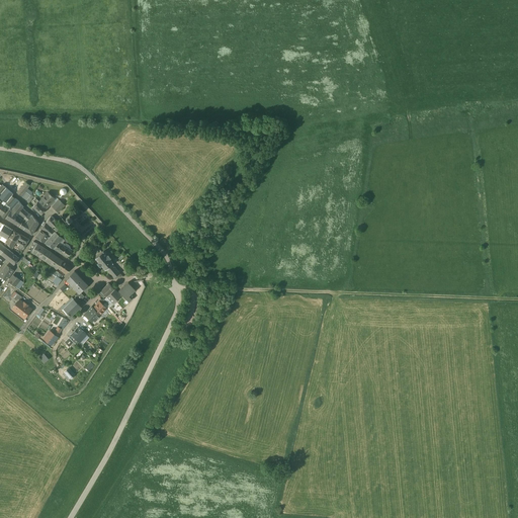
[(26,182),(17,193),(21,196),(30,185),(26,182)]
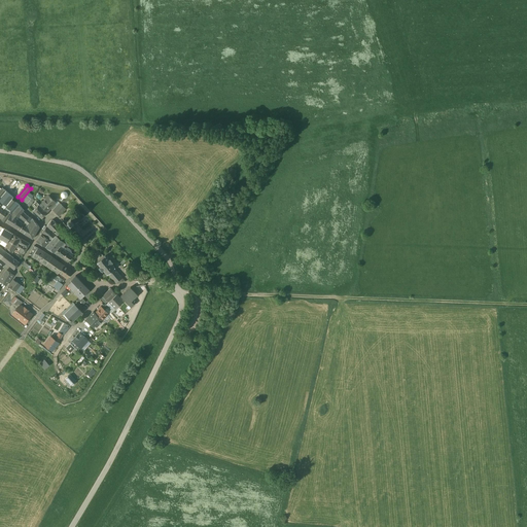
[(0,215),(6,208),(12,201),(14,199),(6,191),(0,200),(0,215)]
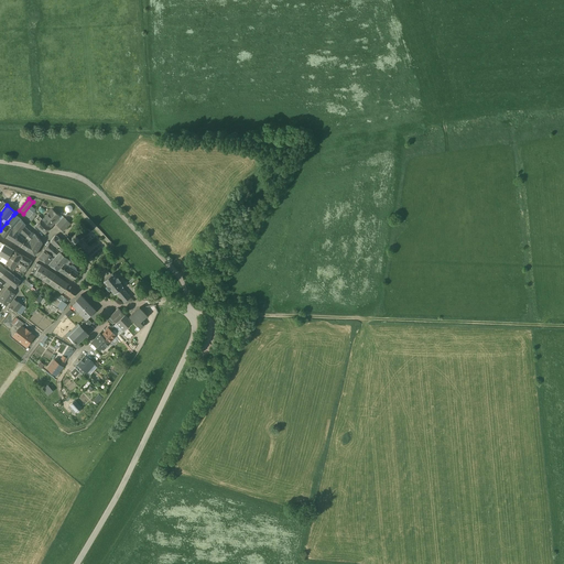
[(29,209),(24,215),(29,218),(32,215),(33,213),(29,209)]
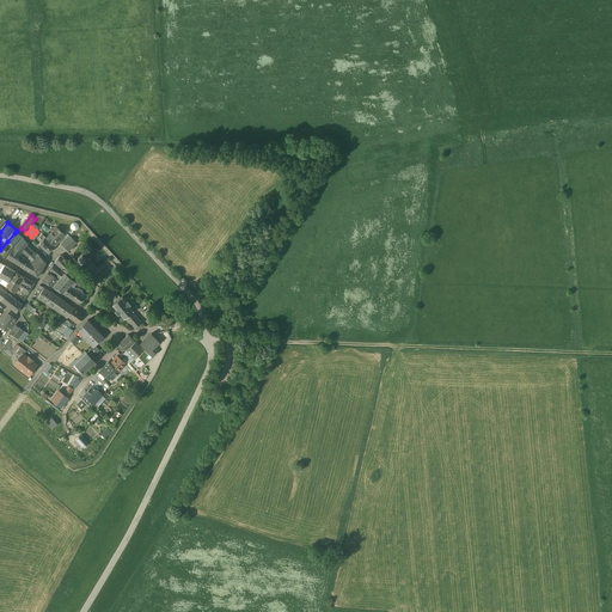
[(56,228),(47,238),(55,246),(59,242),(65,237),(56,228)]
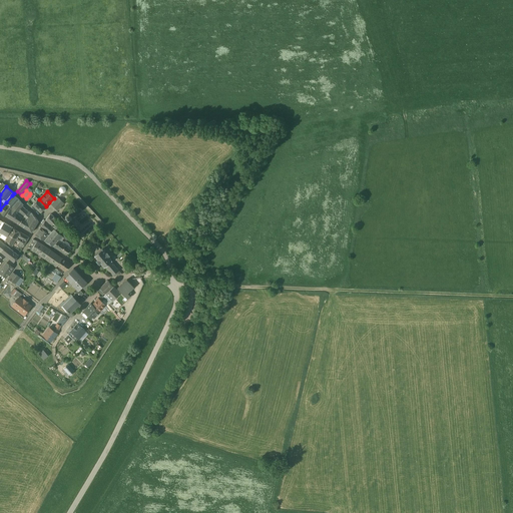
[(12,195),(6,202),(9,204),(11,203),(15,198),(12,195)]
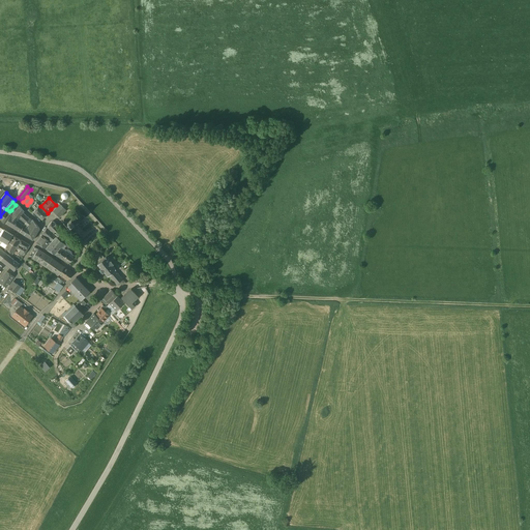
[(66,210),(60,204),(58,207),(53,211),(60,217),(66,210)]
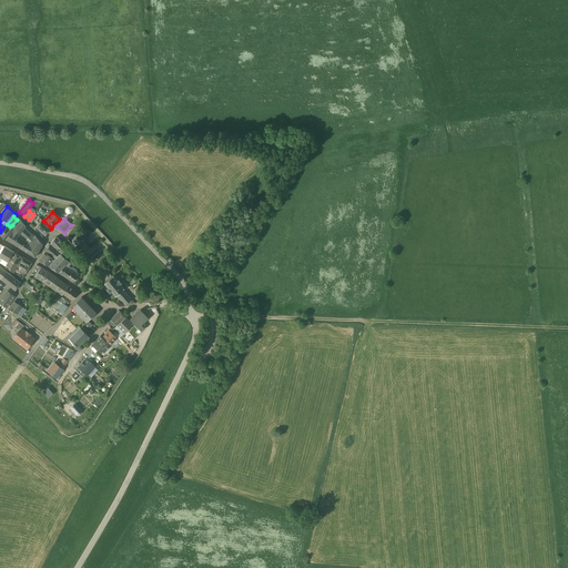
[(43,221),(42,221),(36,227),(46,235),(51,229),(43,221)]
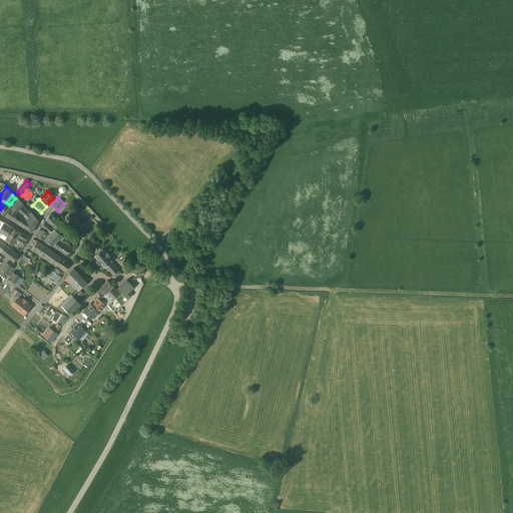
[(6,202),(0,209),(0,211),(3,213),(9,204),(6,202)]
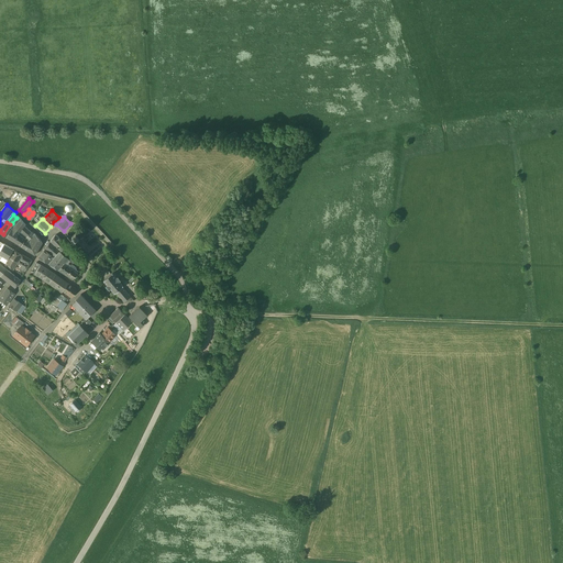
[(10,224),(3,234),(8,238),(13,229),(14,228),(10,224)]
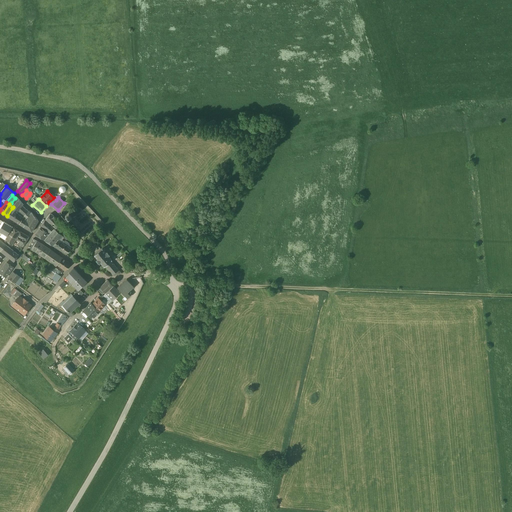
[(22,209),(16,204),(14,206),(13,207),(20,212),(22,209)]
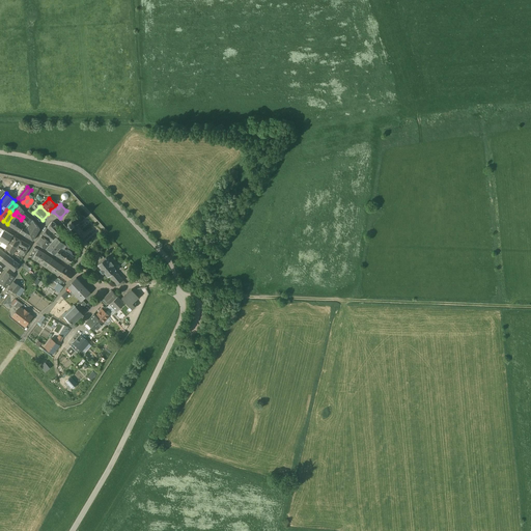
[(14,215),(12,216),(7,224),(14,228),(18,222),(19,222),(21,220),(14,215)]
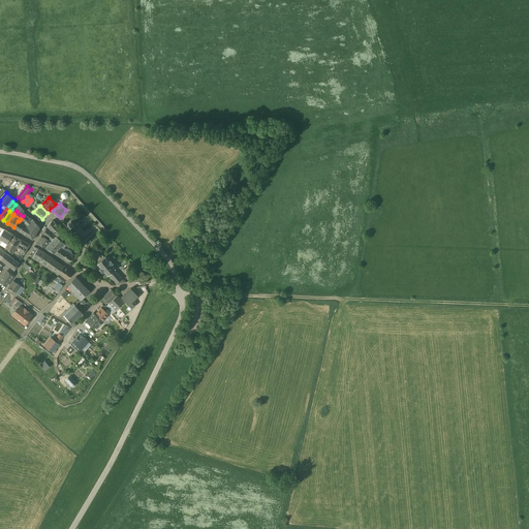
[(29,222),(23,216),(21,219),(19,221),(22,224),(25,226),(29,222)]
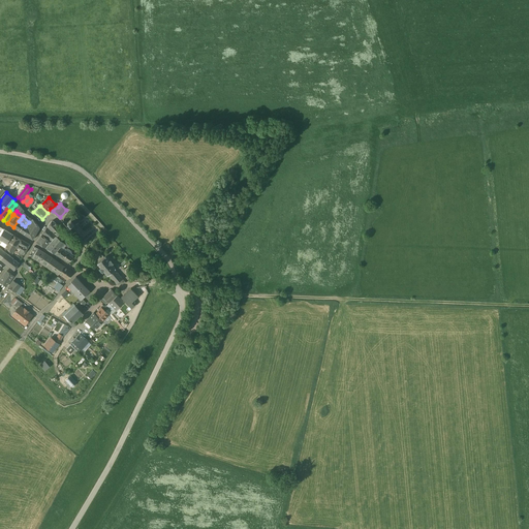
[(74,222),(71,218),(67,222),(69,224),(69,225),(69,226),(70,226),(76,235),(78,235),(79,237),(82,237),(83,236),(84,232),(82,230),(75,222),(74,222)]
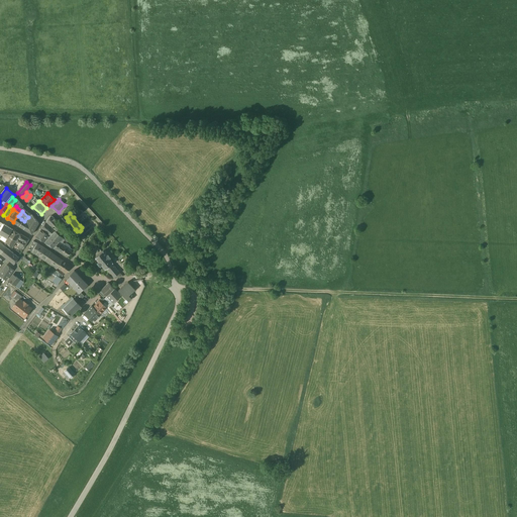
[(18,216),(17,216),(13,222),(17,224),(21,219),(18,216)]
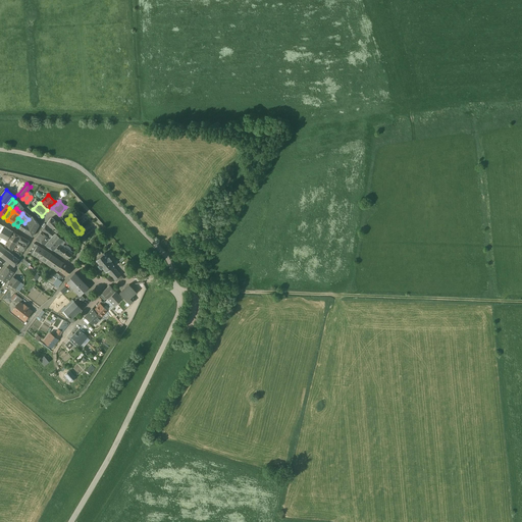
[(59,225),(53,218),(51,218),(47,223),(49,226),(52,224),(55,229),(59,225)]
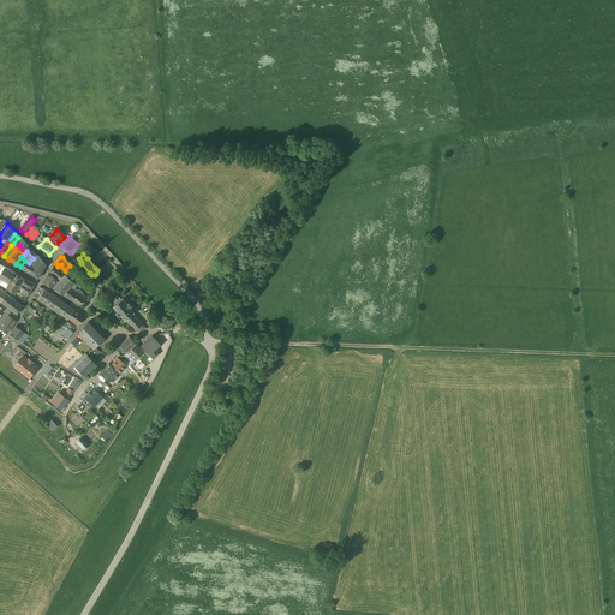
[(29,263),(25,269),(29,273),(37,262),(34,258),(29,263)]
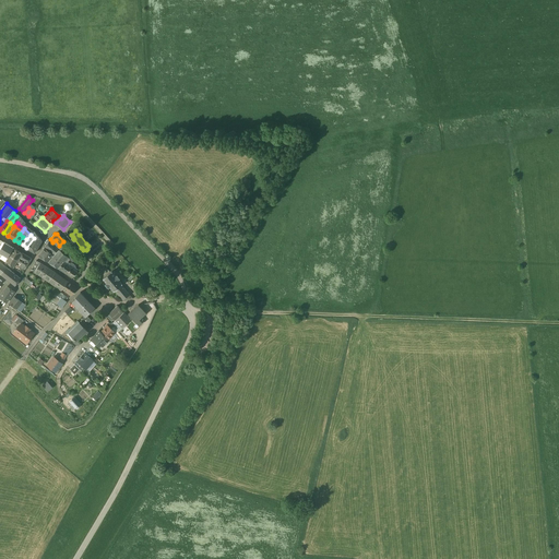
[(34,238),(26,248),(31,250),(37,244),(35,241),(38,238),(35,236),(34,238)]
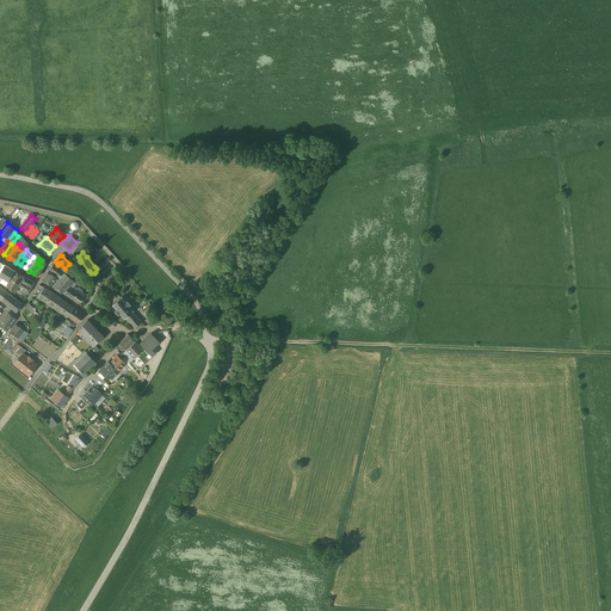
[(41,266),(34,273),(38,277),(45,264),(42,259),(42,260),(38,264),(41,266)]
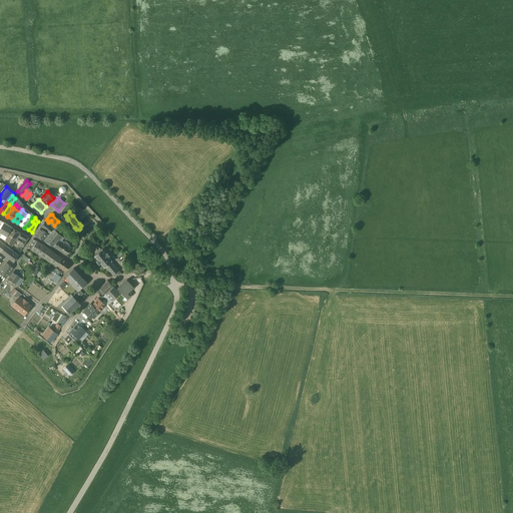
[(51,220),(48,222),(46,219),(41,227),(43,228),(49,231),(54,225),(51,220)]
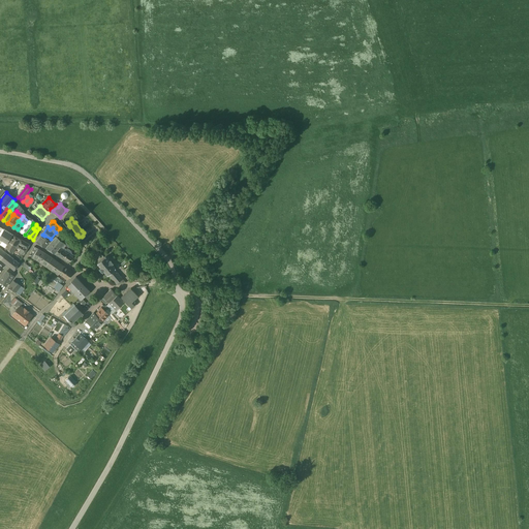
[(13,235),(4,229),(0,236),(0,239),(7,244),(8,243),(13,235)]
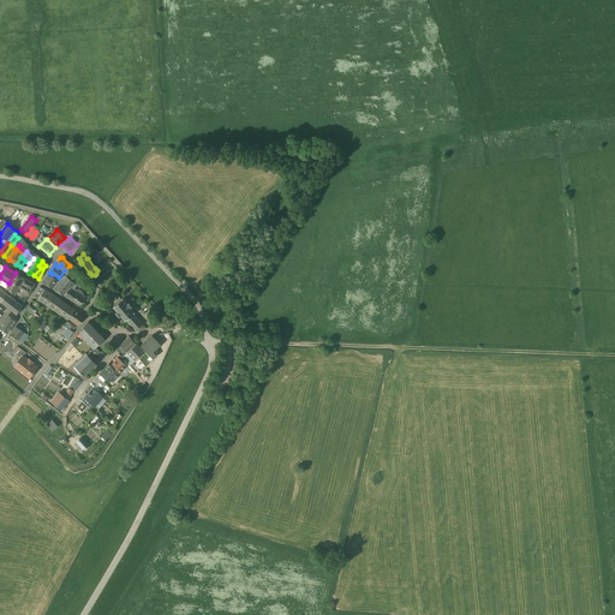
[(59,282),(53,288),(61,294),(67,290),(69,291),(71,290),(72,288),(69,285),(70,284),(70,282),(78,275),(76,272),(69,278),(66,275),(59,282)]
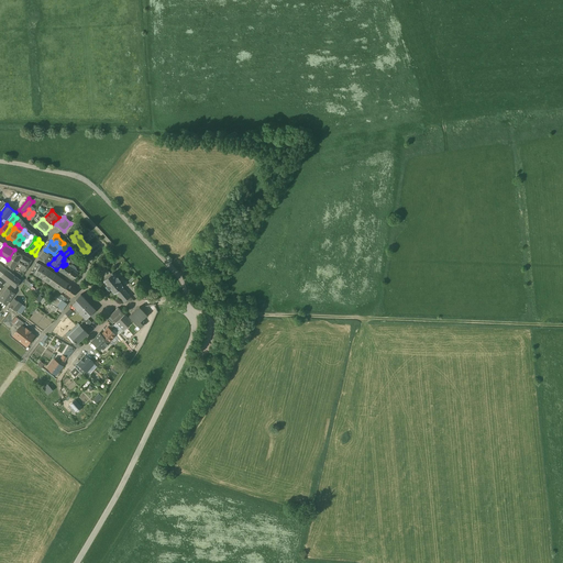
[(15,251),(14,250),(9,258),(18,263),(22,255),(15,251)]
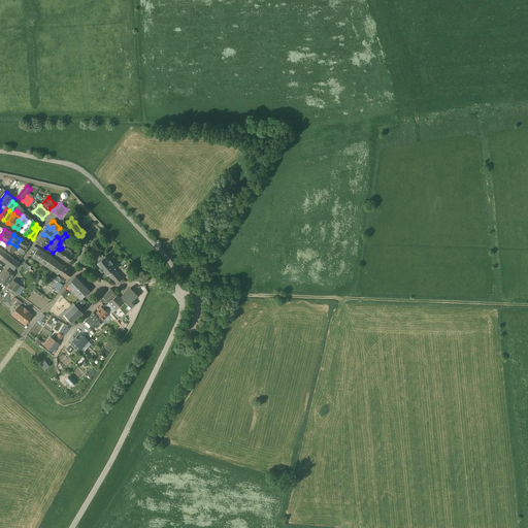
[(44,235),(42,234),(36,241),(45,248),(51,242),(48,240),(51,238),(44,235)]
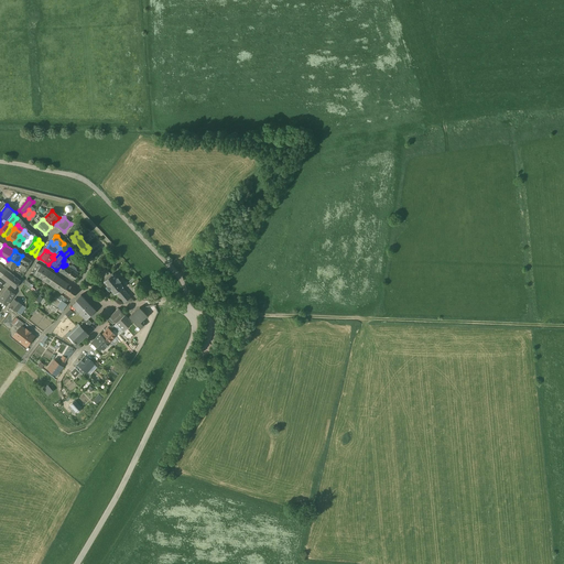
[(32,261),(22,256),(18,263),(21,266),(19,269),(25,272),(32,261)]
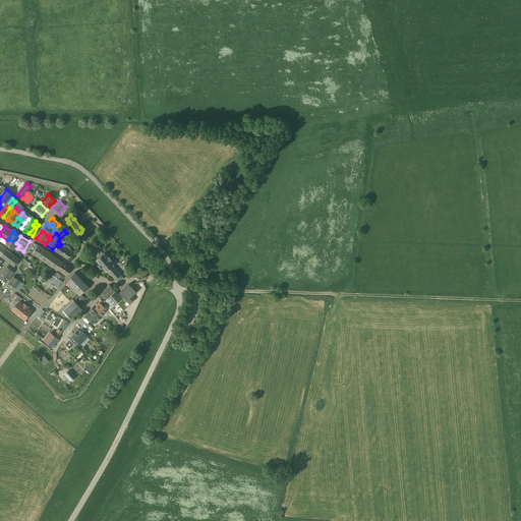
[(16,243),(8,239),(7,240),(5,244),(12,250),(16,243)]
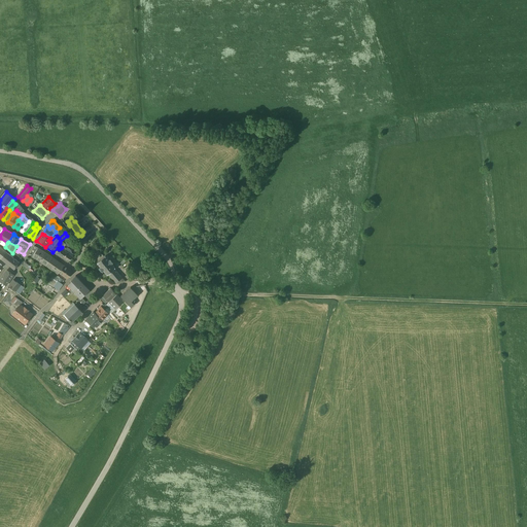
[(38,248),(34,246),(30,254),(33,256),(38,248)]
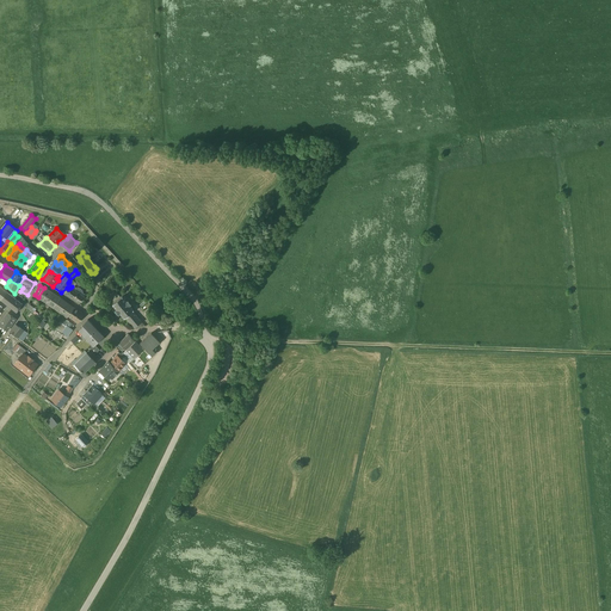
[(44,288),(38,297),(45,302),(53,292),(44,288)]
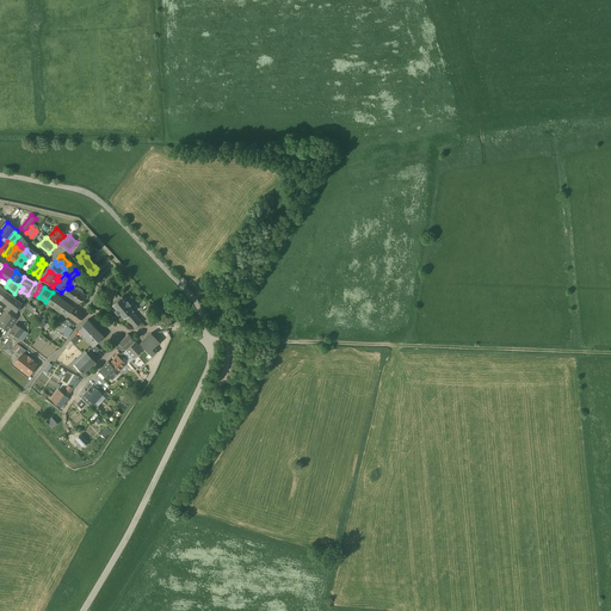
[(80,294),(71,288),(68,289),(63,294),(73,300),(80,294)]
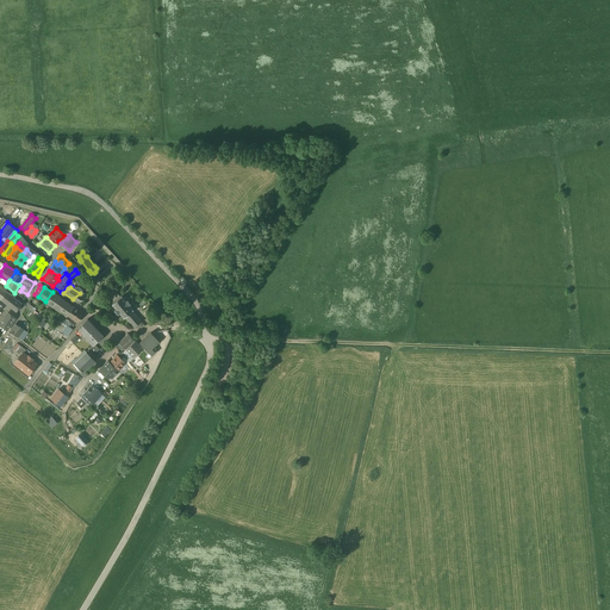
[(61,298),(53,292),(45,302),(54,307),(61,298)]
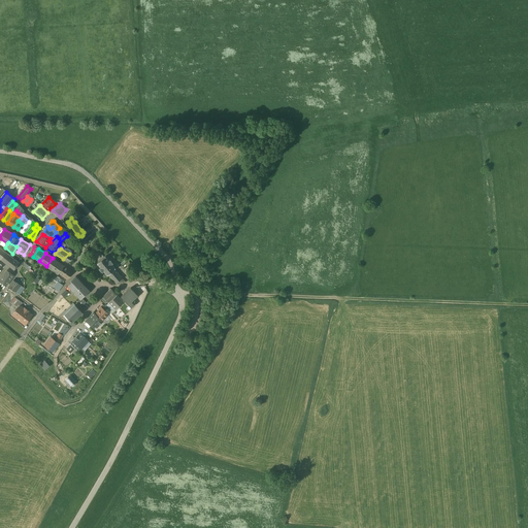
[(7,254),(2,261),(14,270),(20,263),(7,254)]
